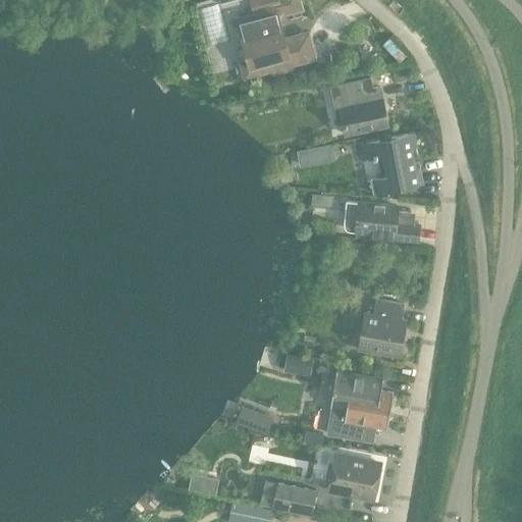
[(250,0),(255,14),(238,19),(249,60),(242,62),(246,77),(262,73),(277,69),(278,73),(294,69),(293,65),(316,58),(309,33),(285,40),(279,17),(303,11),(300,0),(250,0)]
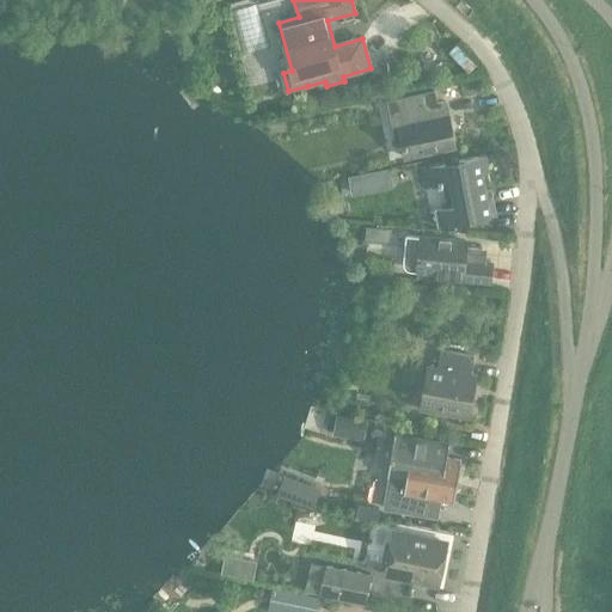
[(441,120),(438,104),(391,114),(395,130),(401,129),(407,158),(456,148),(448,117),(441,120)]
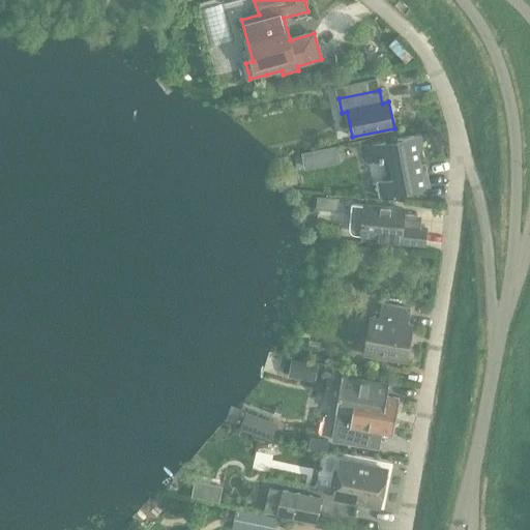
[(380,198),(420,189),(418,176),(422,175),(421,167),(427,165),(421,136),(365,146),(369,163),(384,160),(388,180),(377,182),(380,198)]
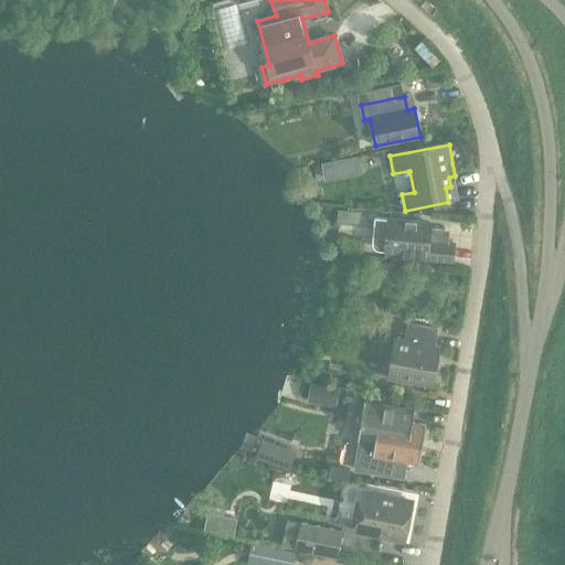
[(361,156),(322,162),(326,180),(364,173),(361,156)]
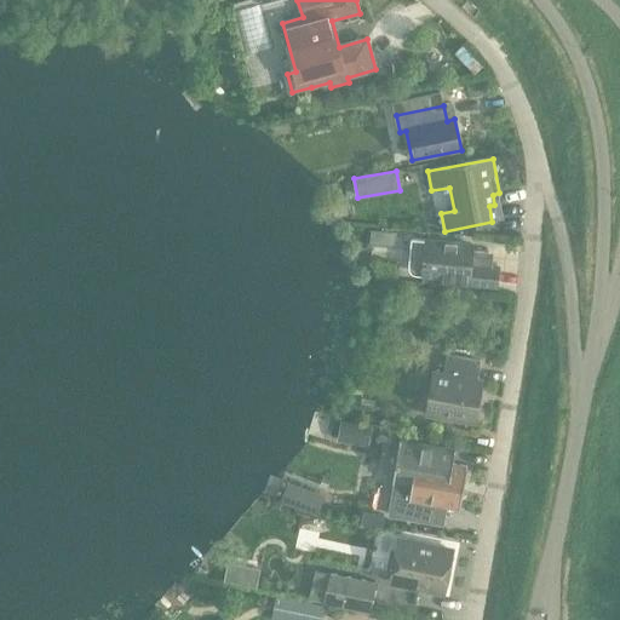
[(413,240),(411,265),(411,270),(413,273),(417,274),(445,276),(443,281),(497,287),(499,268),(487,268),(488,253),(472,251),(474,246),(413,240)]
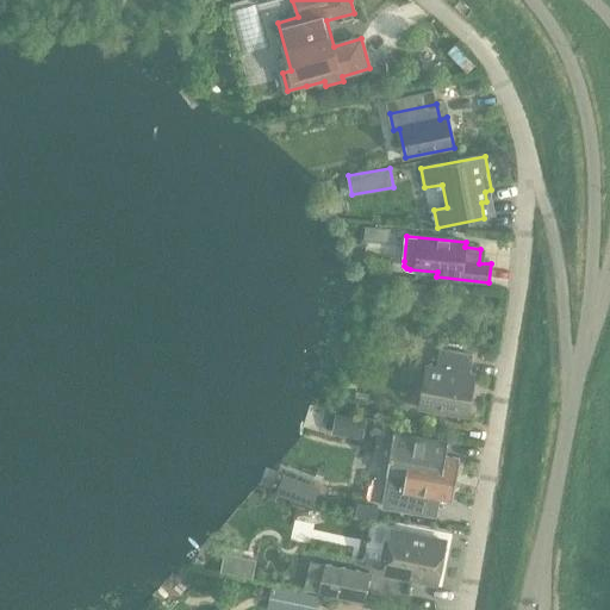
[(428,367),(421,409),(467,417),(475,375),(470,374),(473,355),(440,349),(437,368),(428,367)]
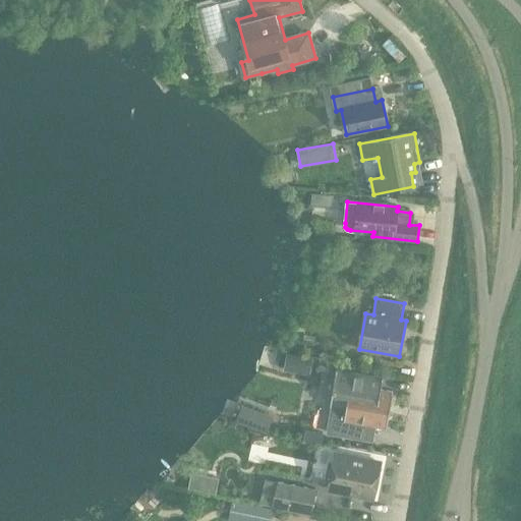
[(287,353),(284,370),(310,374),(313,357),(287,353)]
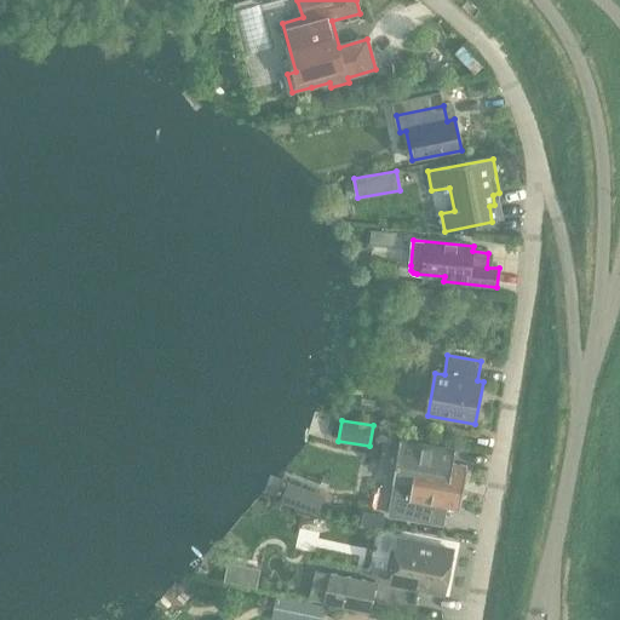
[(395,484),(390,515),(407,518),(407,520),(443,526),(447,507),(460,510),(468,468),(453,464),(455,451),(401,441),(394,484),(395,484)]
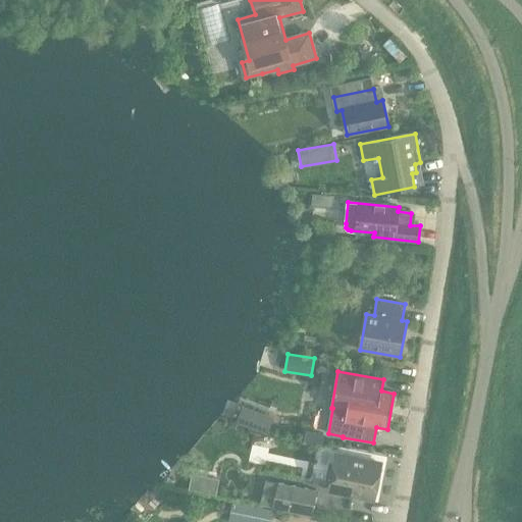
[(244,409),(238,425),(268,436),(274,420),(244,409)]
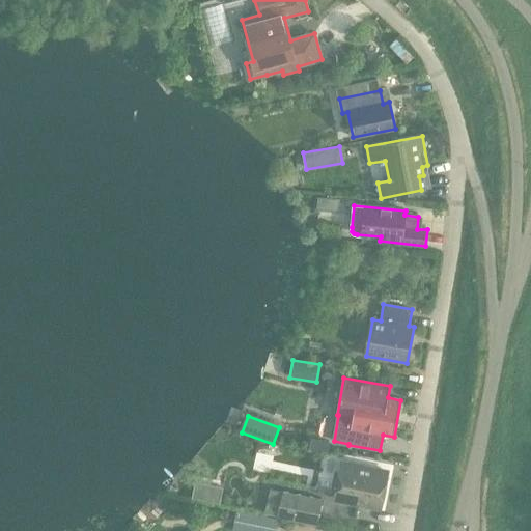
[(342,463),(338,482),(335,498),(336,499),(336,498),(380,506),(380,507),(381,507),(388,472),(387,472),(387,473),(343,464),(343,463),(342,463)]
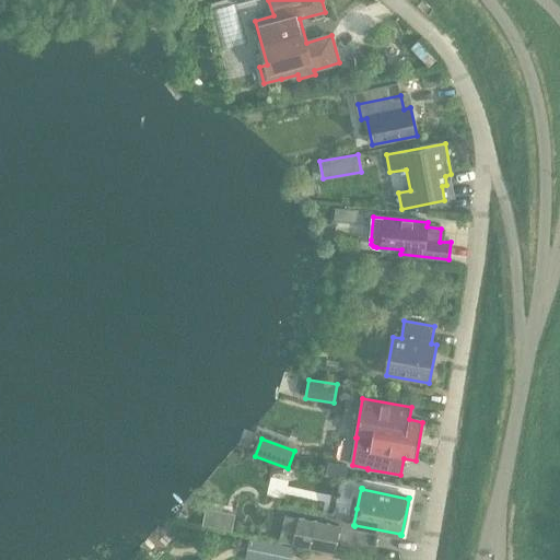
[(287,515),(281,543),(334,553),(339,526),(287,515)]
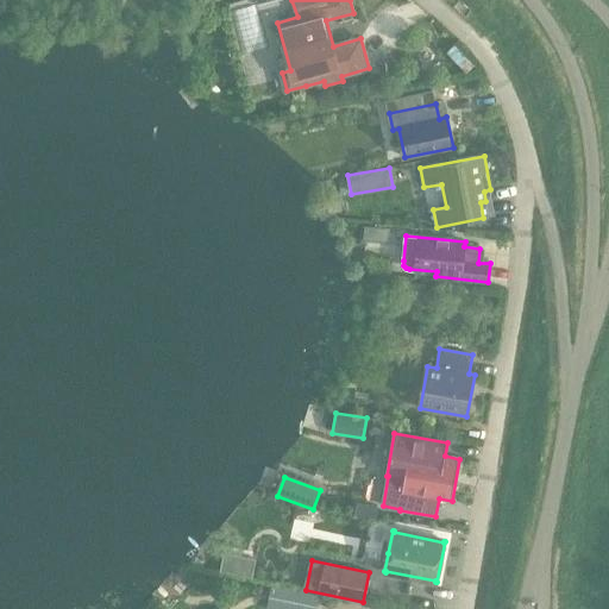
[(272,585),(268,604),(289,608),(300,608),(305,592),(272,585)]
